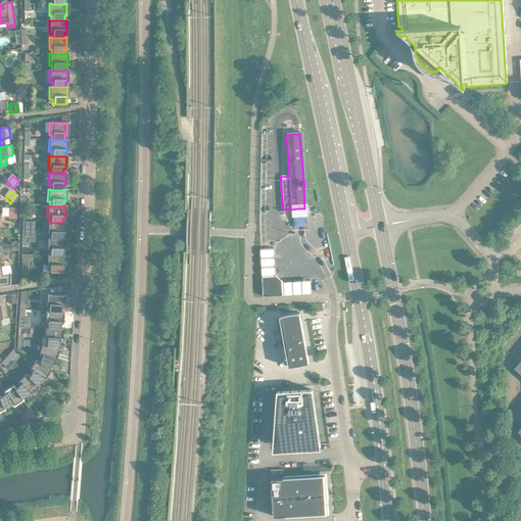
[(7,208),(6,219),(15,220),(15,208),(7,208)]
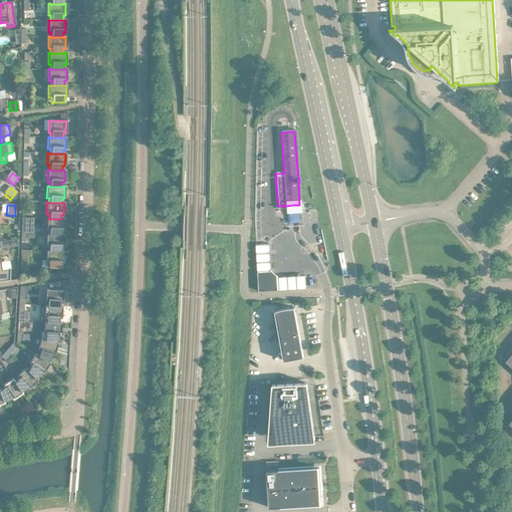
[(48,230),(48,235),(61,236),(61,235),(61,231),(63,231),(63,219),(61,219),(48,219),(48,218),(46,218),(46,230),(48,230)]
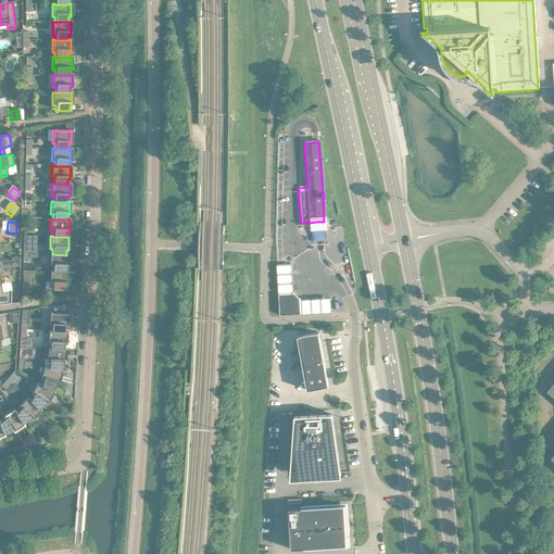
[(51,267),(51,272),(65,273),(65,272),(66,267),(68,267),(68,254),(66,254),(66,255),(52,254),(49,253),(49,267),(51,267)]
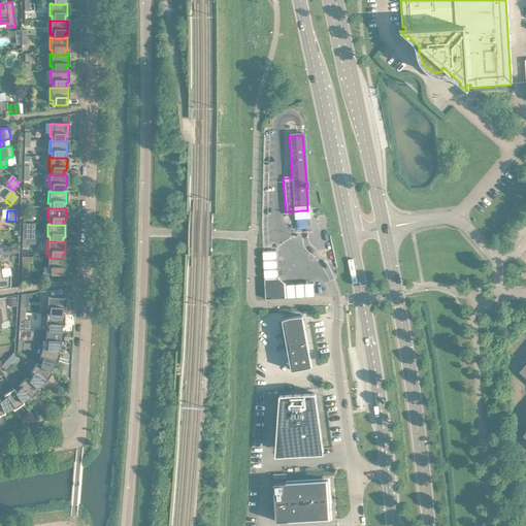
[(18,245),(0,249),(0,256),(17,253),(18,245)]
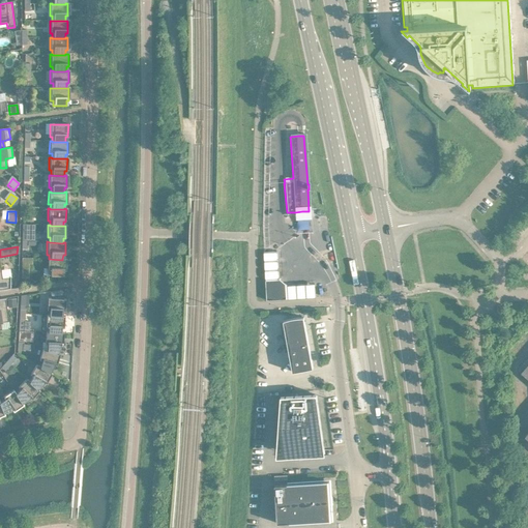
[(49,259),(47,259),(47,271),(49,271),(49,276),(62,276),(62,271),(64,271),(65,259),(62,259),(62,260),(49,259)]
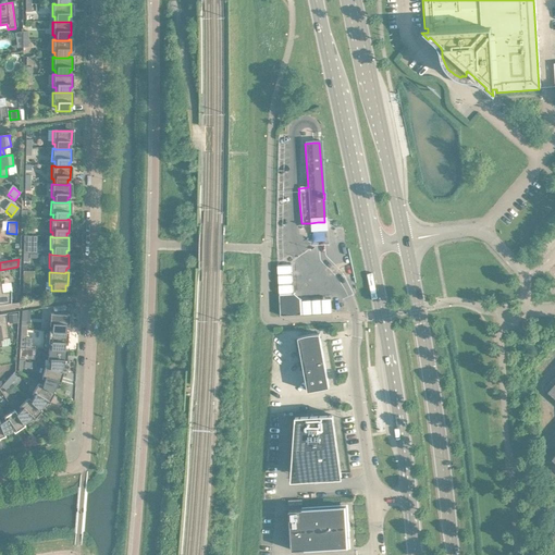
[(0,306),(9,305),(9,292),(0,293),(0,286),(0,306)]
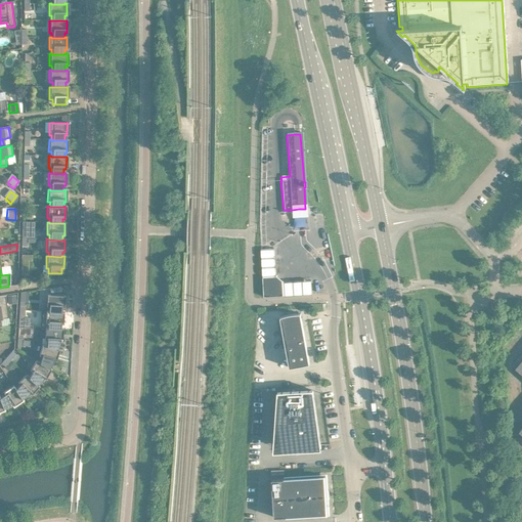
[(261,276),(261,298),(283,296),(281,283),(274,275),(261,276)]
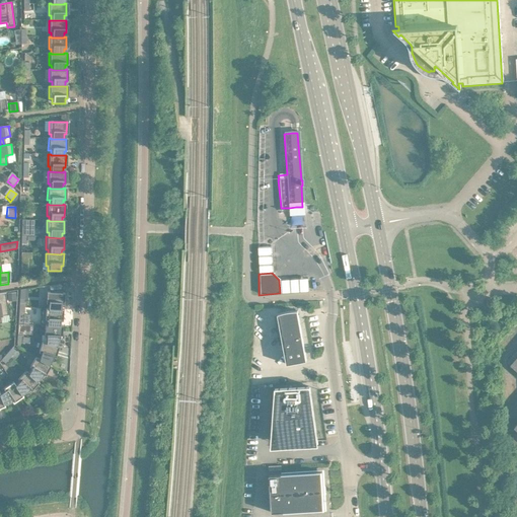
[(47,304),(47,309),(60,310),(60,309),(60,305),(62,305),(63,293),(46,292),(45,304),(47,304)]
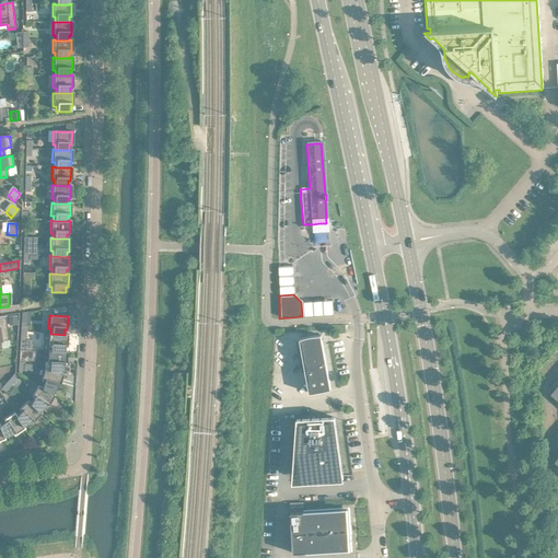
[(42,351),(47,351),(49,351),(49,352),(64,353),(64,352),(64,347),(66,348),(67,335),(65,334),(65,335),(50,334),(48,333),(48,334),(42,334),(42,351)]
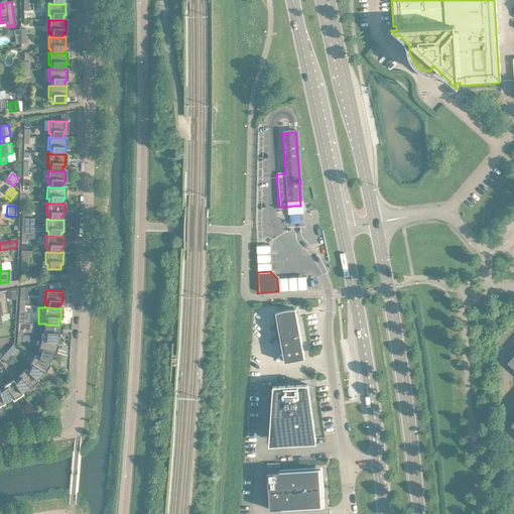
[(274,313),(281,353),(283,363),(303,360),(294,309),(290,309),(287,310),(284,310),(280,311),(277,312),(274,313)]
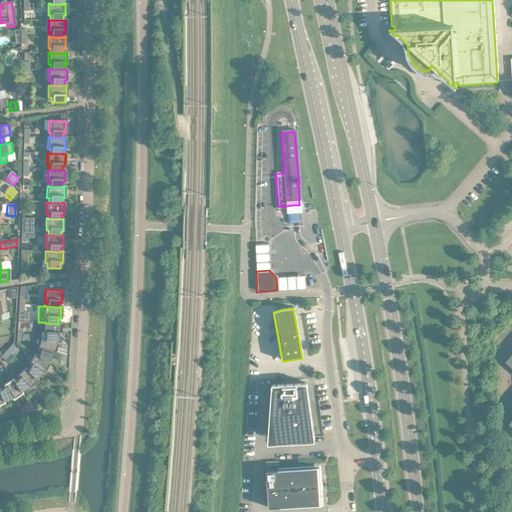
[(44,334),(44,339),(44,340),(54,343),(57,335),(59,335),(60,323),(58,323),(58,324),(45,323),(45,322),(43,322),(42,334),(44,334)]
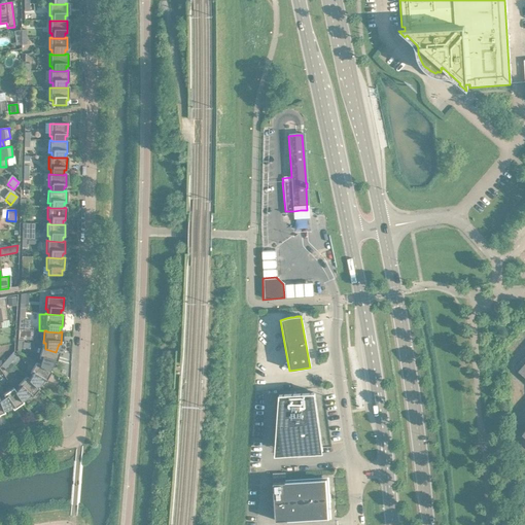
[(40,359),(38,365),(47,372),(48,371),(53,363),(55,364),(58,352),(56,352),(45,349),(45,348),(41,347),(37,359),(40,359)]
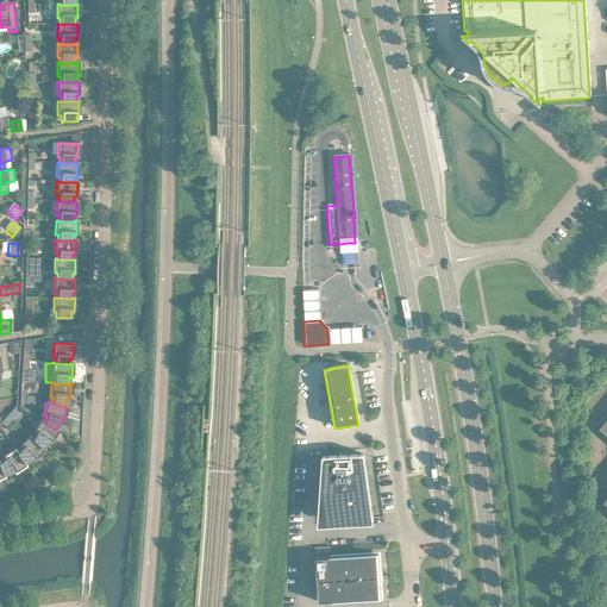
[(12,410),(6,417),(11,420),(17,413),(12,410)]
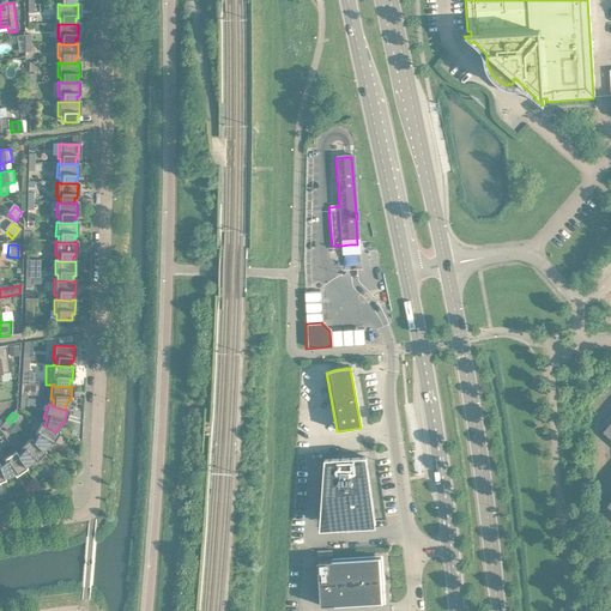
[(11,423),(6,419),(0,425),(0,428),(4,430),(11,423)]
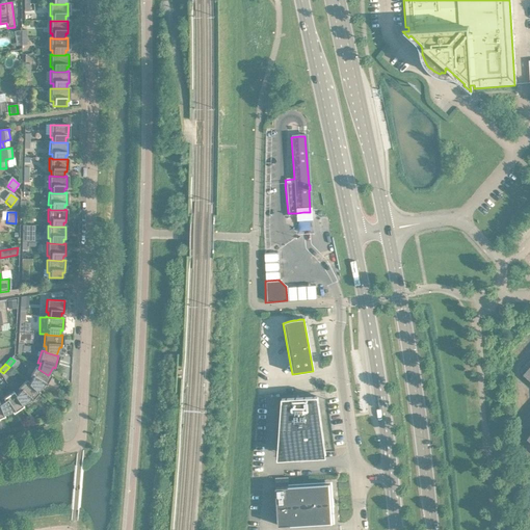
[(30,378),(28,383),(27,385),(36,392),(43,385),(45,387),(51,375),(49,374),(48,375),(38,369),(35,367),(29,377),(30,378)]
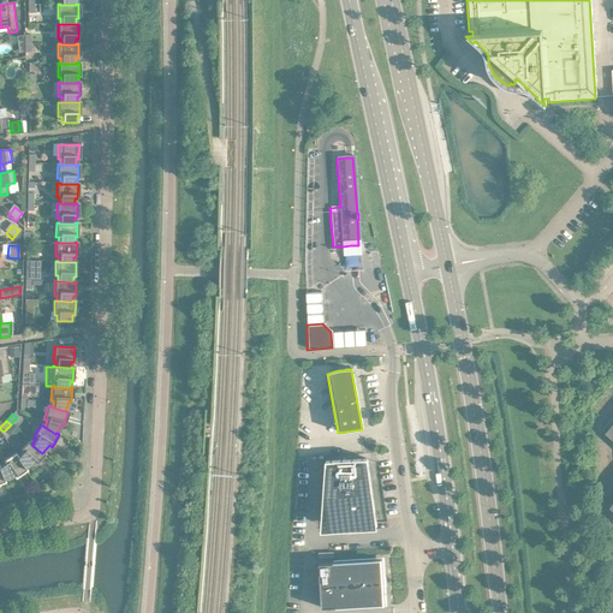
[(21,453),(17,457),(16,458),(23,469),(24,469),(33,463),(34,465),(45,454),(42,453),(31,445),(33,444),(29,440),(19,451),(21,453)]
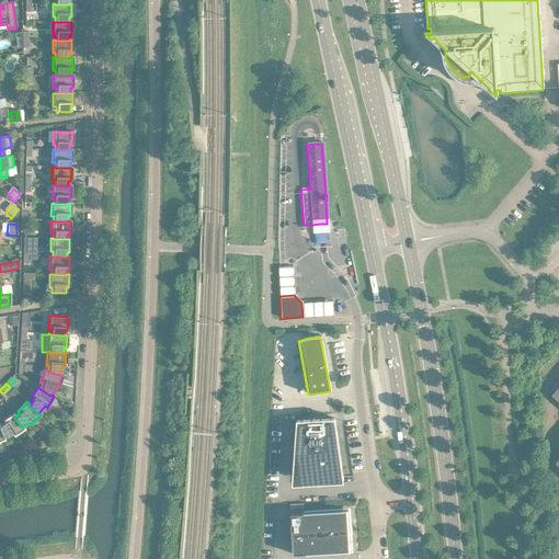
[(3,423),(0,425),(0,433),(2,438),(2,437),(11,434),(12,436),(23,430),(22,428),(21,428),(14,418),(15,417),(12,413),(2,422),(3,423)]
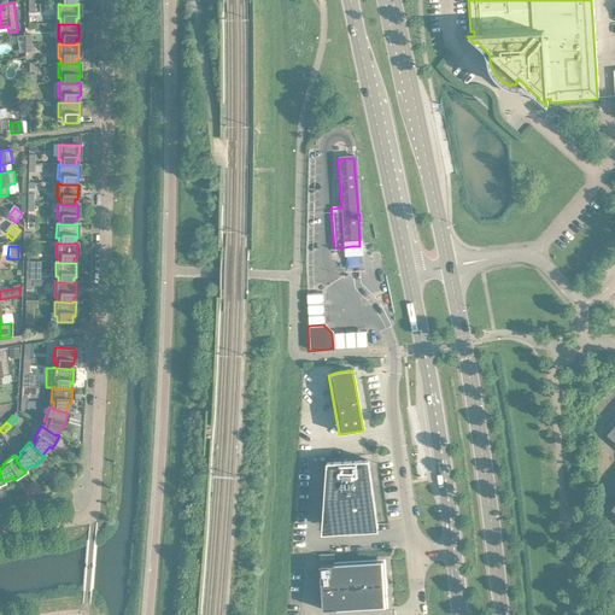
[(324,463),(320,534),(376,531),(367,461),(324,463)]
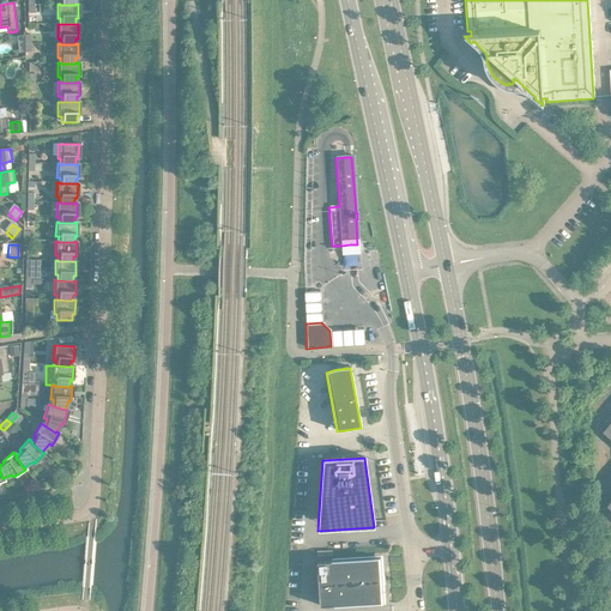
[(380,594),(379,558),(316,563),(319,606),(371,604),(380,594)]
